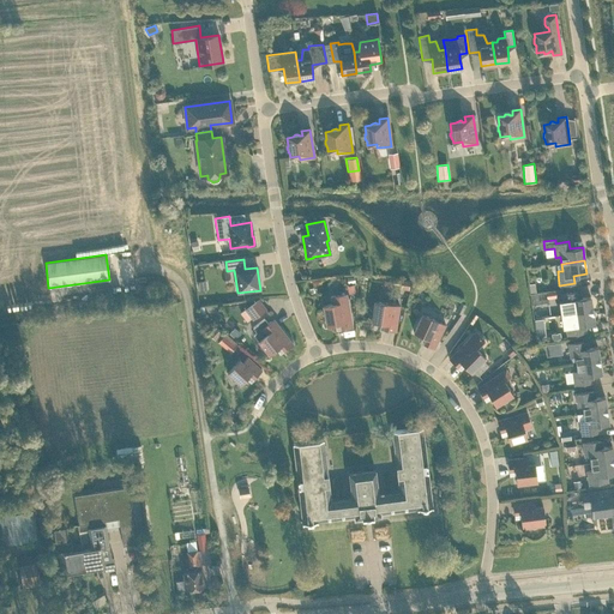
[(546,292),(530,294),(531,305),(547,302),(547,299),(547,296),(546,292)]
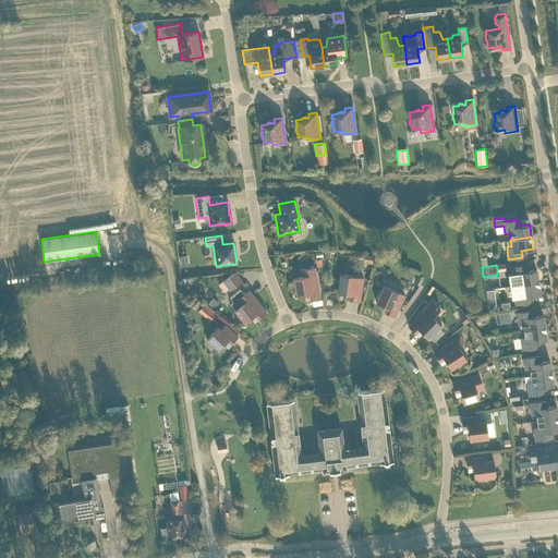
[(537,282),(536,269),(524,271),(523,265),(509,267),(510,274),(508,275),(509,286),(537,282)]
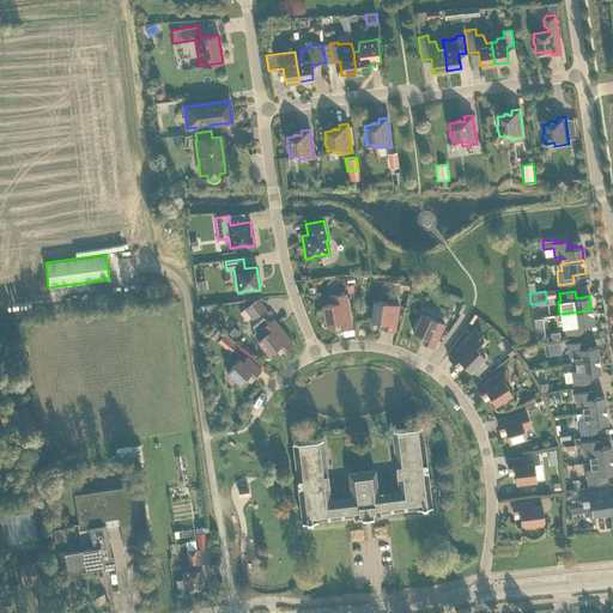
[(339,328),(351,327),(345,293),(329,296),(331,303),(321,305),(325,326),(339,323),(339,328)]
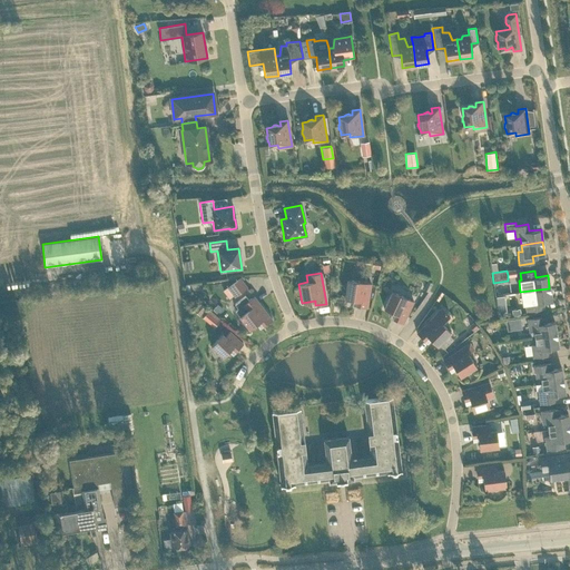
[(234,296),(246,287),(239,277),(227,287),(234,296)]
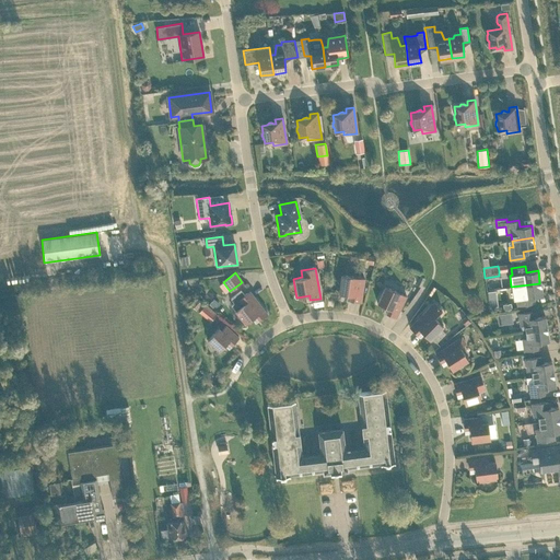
[(349,301),(360,302),(364,279),(340,275),(338,293),(350,295),(349,301)]
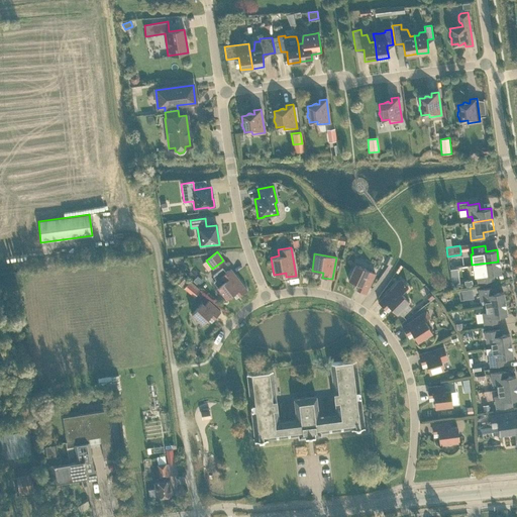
[(474,276),(476,276),(477,283),(490,281),(489,275),(500,273),(498,262),(472,265),(474,276)]
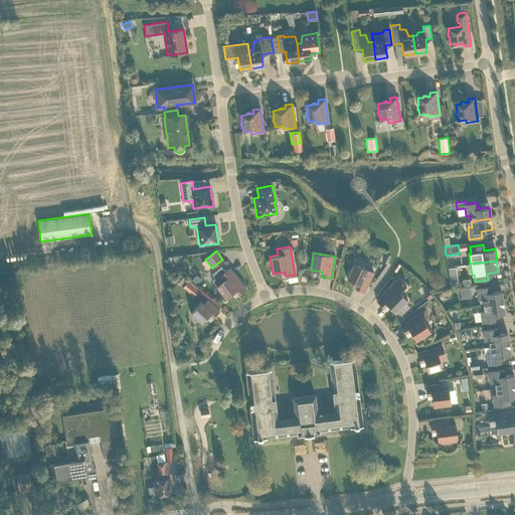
[(353,264),(346,279),(356,284),(354,288),(364,293),(373,273),(353,264)]
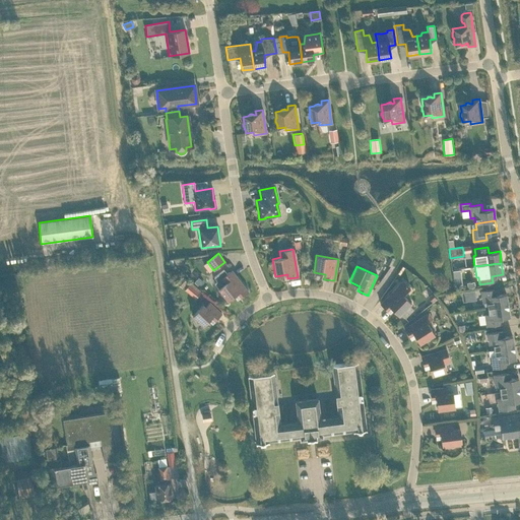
[(231,270),(226,273),(223,269),(213,277),(216,281),(213,283),(220,291),(220,294),(221,296),(222,297),(224,297),(228,301),(237,294),(239,298),(247,290),(231,270)]
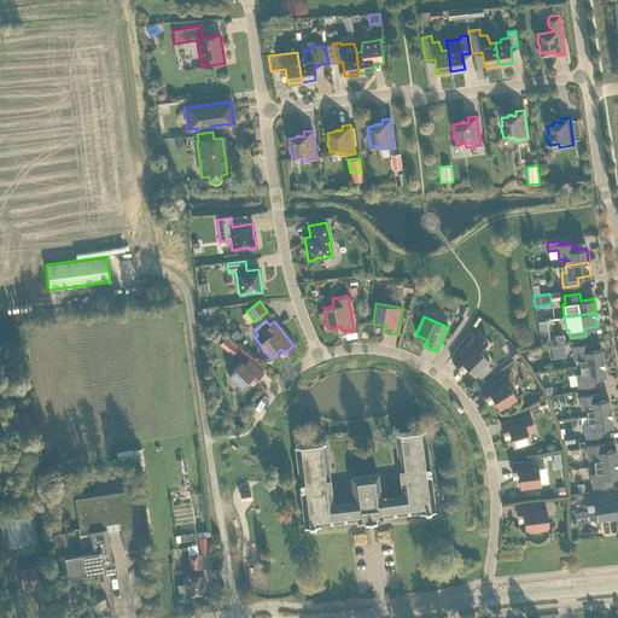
[(222,336),(216,330),(209,336),(216,343),(222,336)]
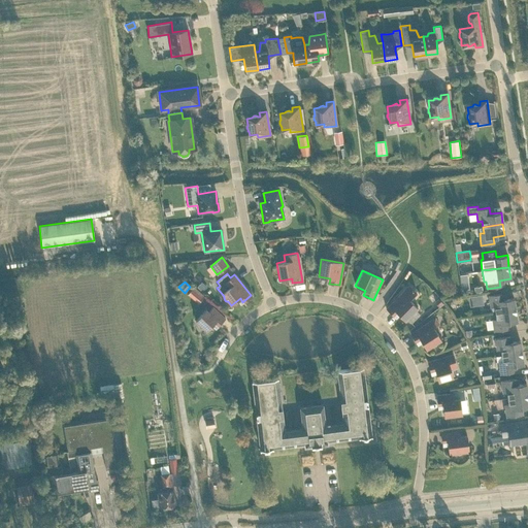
[(206,286),(201,282),(196,287),(202,291),(206,286)]
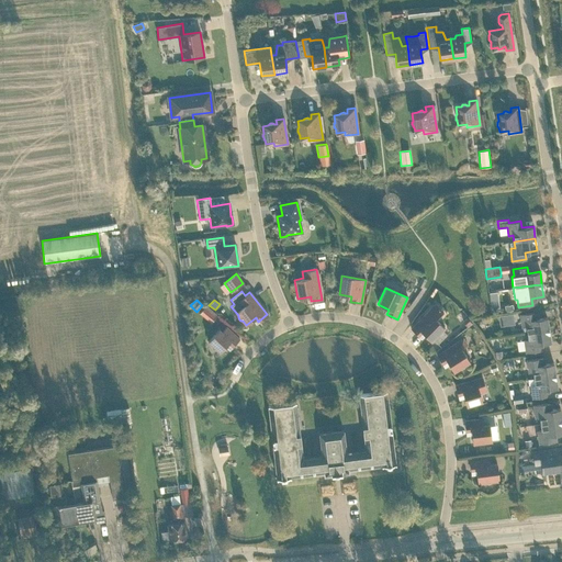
[(444,327),(435,319),(444,311),(435,303),(411,328),(418,336),(422,333),(430,341),(444,327)]
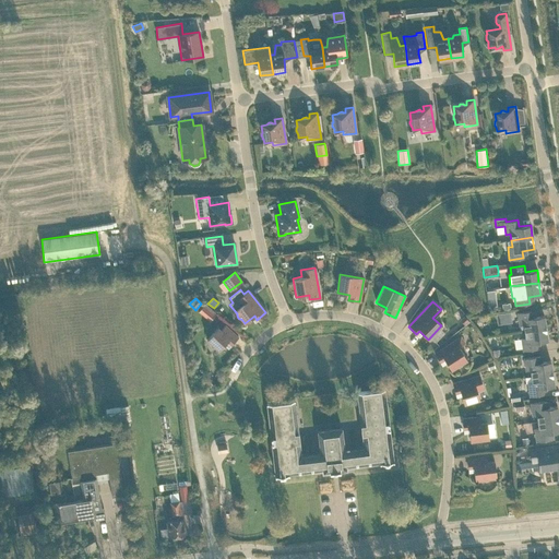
[(210,310),(204,306),(198,312),(204,317),(210,310)]
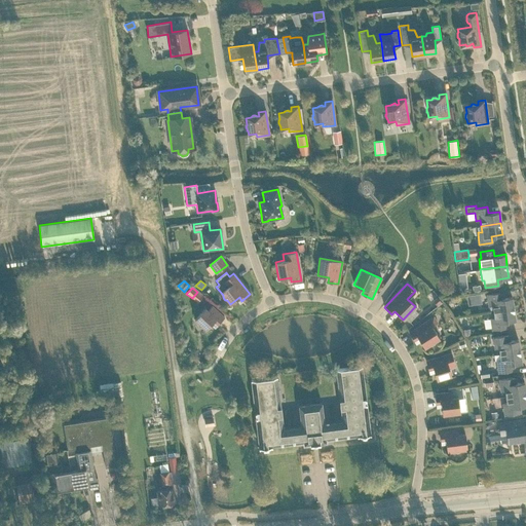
[(513,308),(512,297),(499,299),(499,292),(486,294),(488,306),(492,305),(493,311),(513,308)]
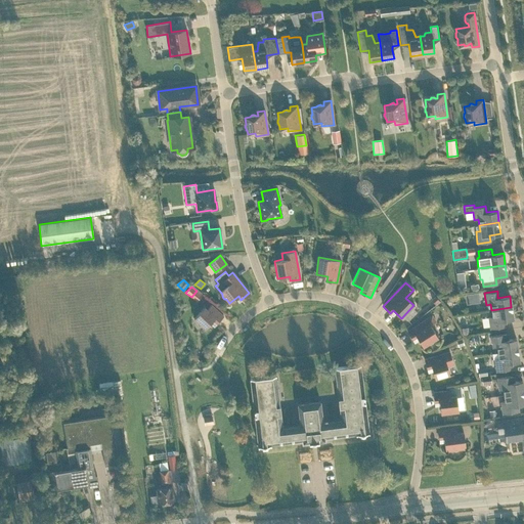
[(478,293),(466,295),(467,304),(480,302),(478,293)]
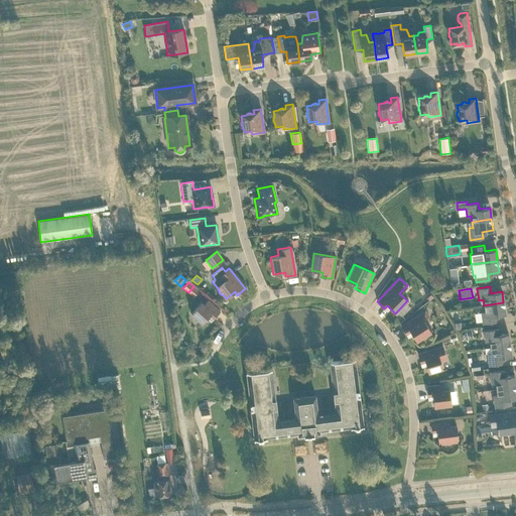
[(432,296),(428,291),(423,294),(428,300),(432,296)]
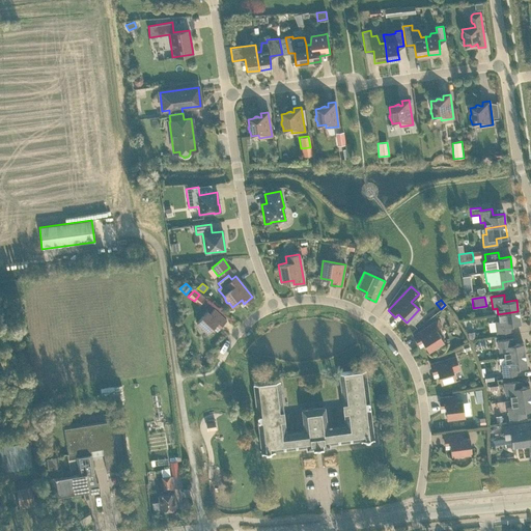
[(219,328),(226,320),(214,308),(210,313),(206,311),(196,323),(199,326),(199,328),(200,329),(202,330),(204,330),(207,333),(215,325),(219,328)]
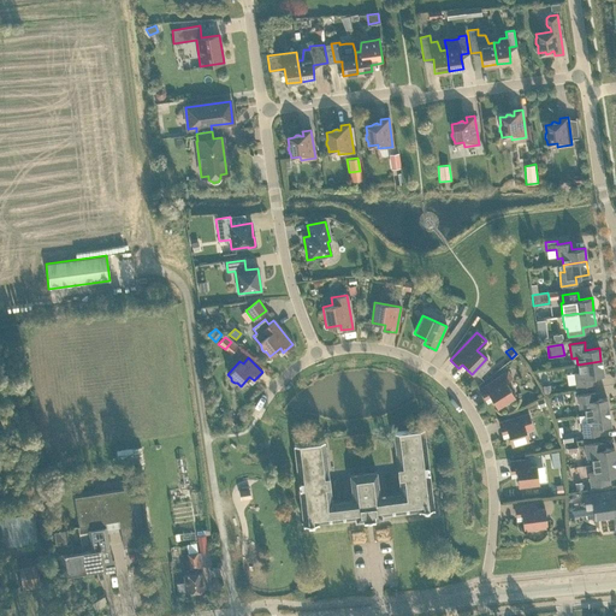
[(590,377),(603,374),(600,361),(578,365),(579,372),(574,373),(575,386),(591,384),(590,377)]
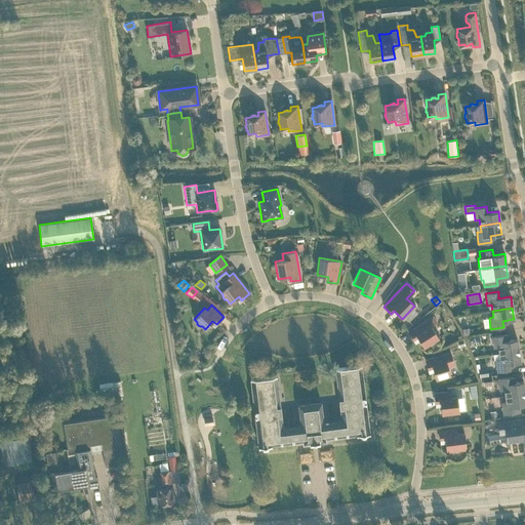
[(438,337),(430,325),(436,321),(432,316),(407,331),(413,340),(417,337),(423,347),(428,344),(429,345),(430,345),(431,345),(432,344),(433,344),(433,342),(433,341),(434,341),(434,340),(438,337)]
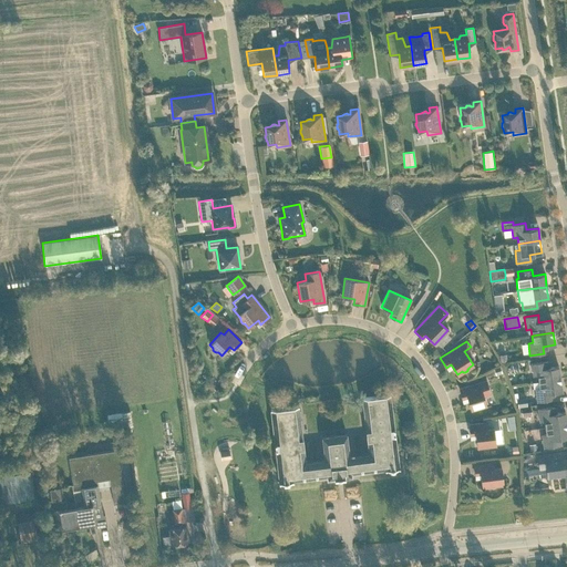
[(559,379),(558,366),(546,368),(545,361),(531,363),(533,375),(537,375),(538,381),(559,379)]
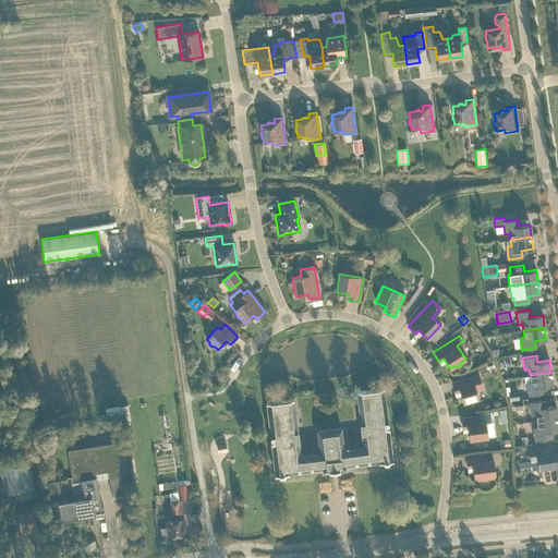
[(541,387),(553,385),(550,373),(530,375),(531,381),(526,383),(528,396),(542,393),(541,387)]
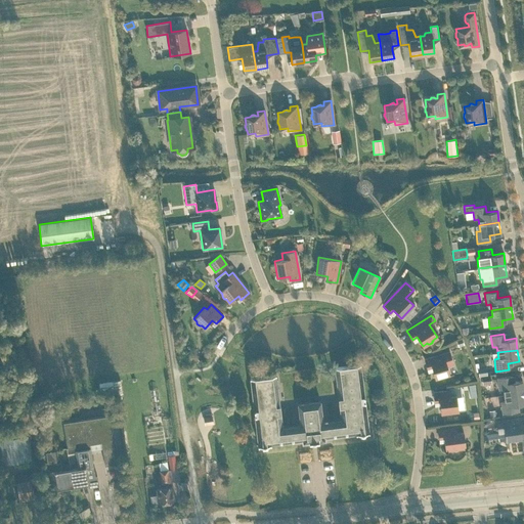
[(448,366),(447,367),(446,366),(452,364),(449,351),(424,359),(427,368),(431,367),(435,379),(449,374),(448,373),(449,373),(448,366)]
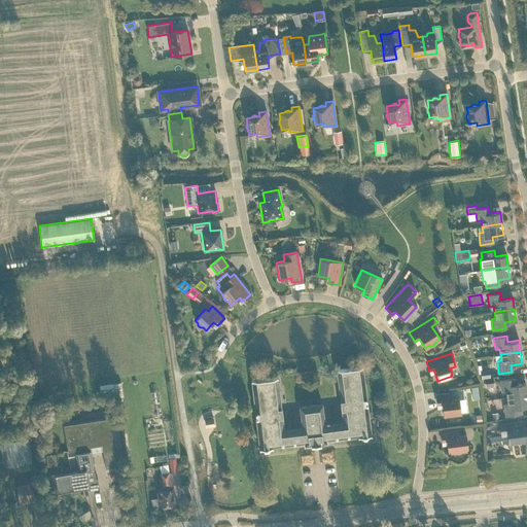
[(338,380),(363,377),(361,366),(337,370),(338,380)]
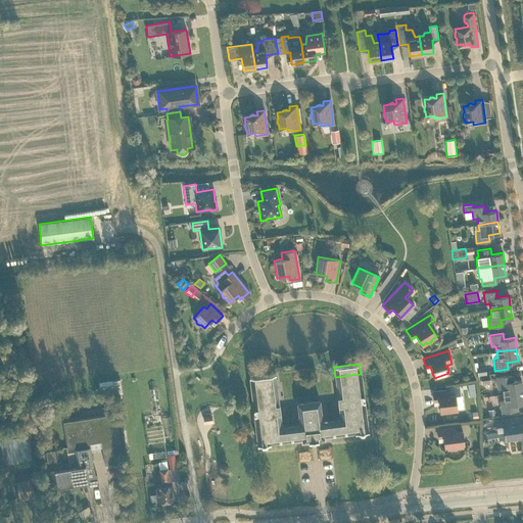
[(486,374),(485,367),(476,368),(477,375),(486,374)]
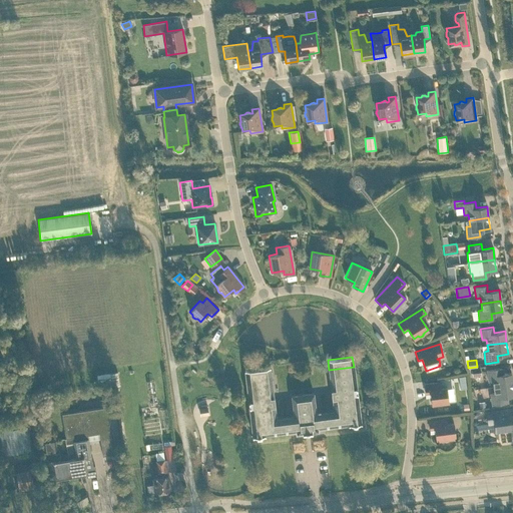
[(245,381),(271,378),(270,367),(244,370),(245,381)]
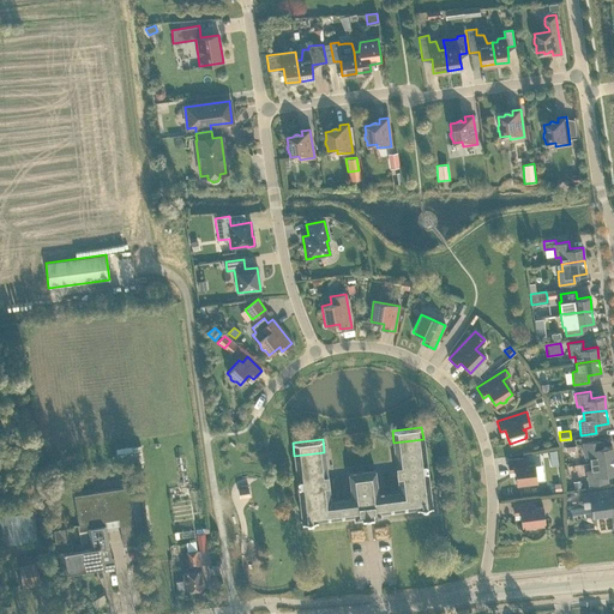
[(395,456),(425,452),(423,439),(393,443),(395,456)]
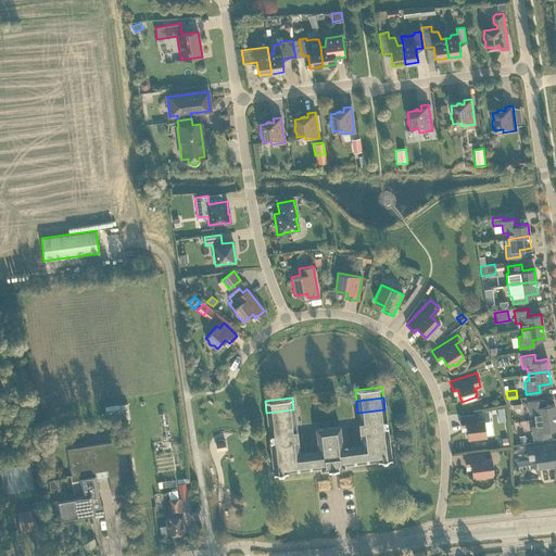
[(521,406),(520,399),(510,400),(512,407),(521,406)]
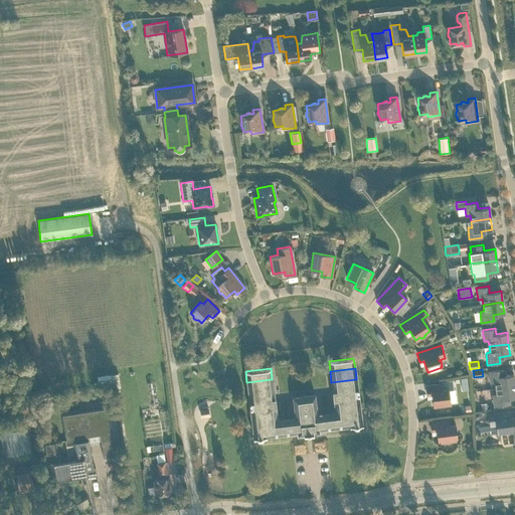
[(514,385),(513,374),(502,376),(501,369),(488,371),(490,383),(494,382),(495,388),(514,385)]
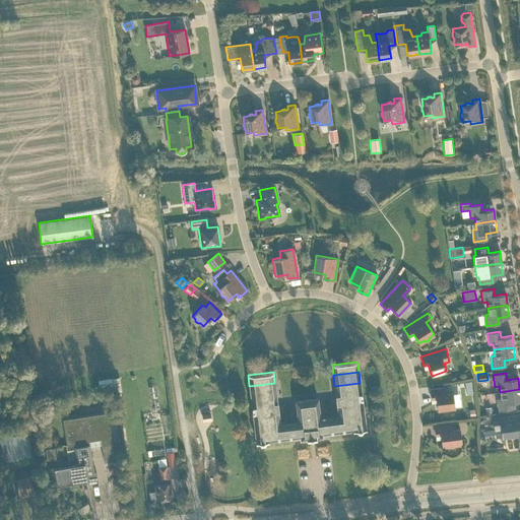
[(157,383),(150,384),(153,411),(161,410),(157,383)]
